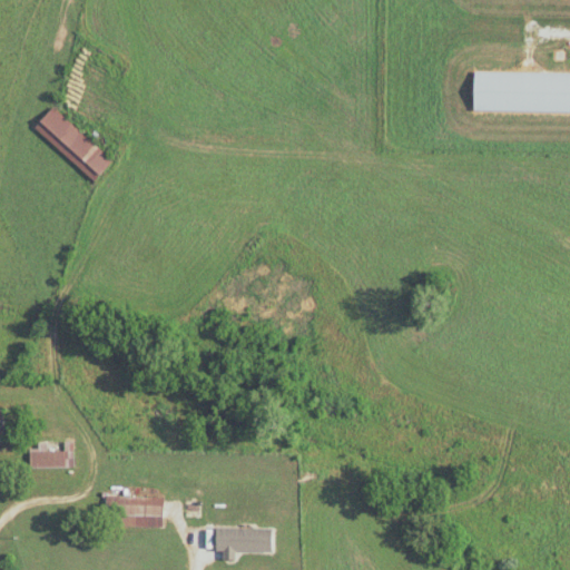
[(569,111),(569,72),(474,71),(474,110),(569,111)]
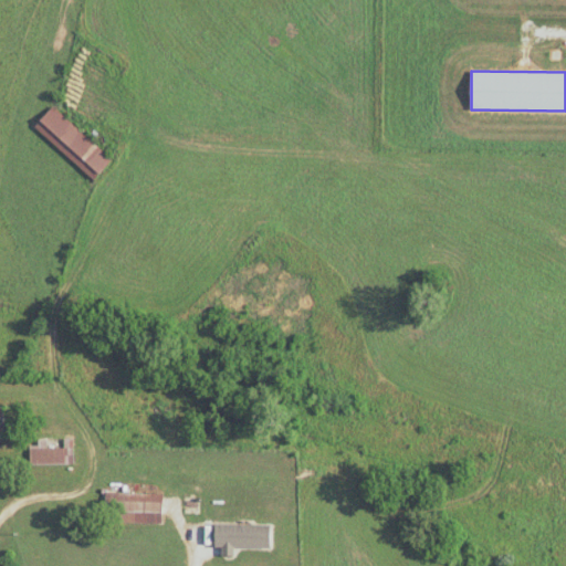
[(93,178),(113,156),(52,105),(33,127),(93,178)]
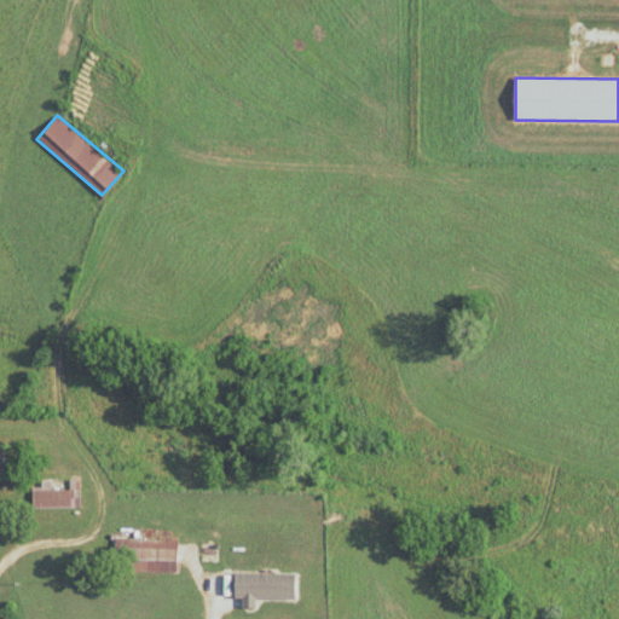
[(32,486),(32,508),(81,508),(81,479),(41,479),(41,486),(32,486)]
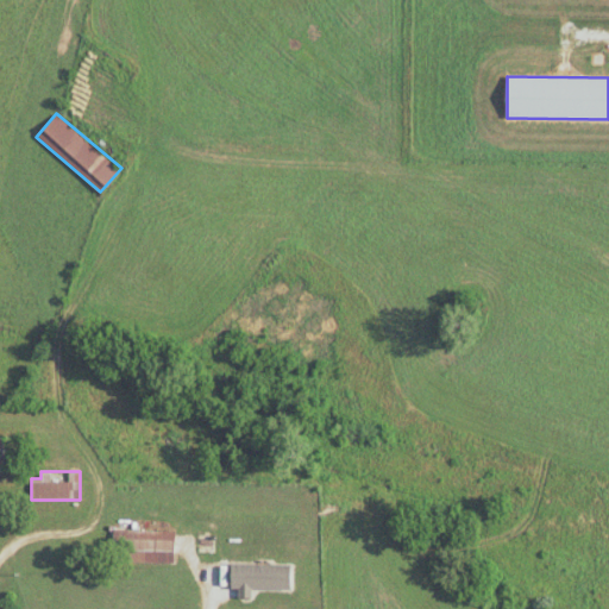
[(175,560),(174,531),(127,531),(127,562),(175,560)]
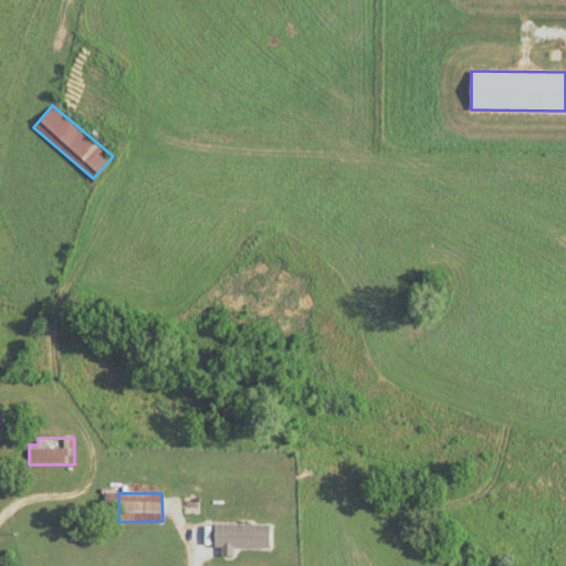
[(184,512),(195,512),(195,499),(184,499),(184,512)]
